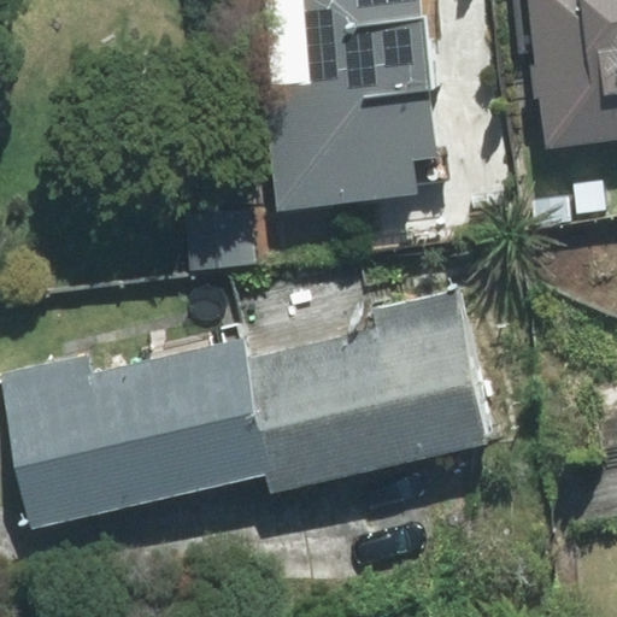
[(419,0),(303,0),(313,86),(265,90),(278,211),(417,195),(413,160),(438,158),(419,0)]
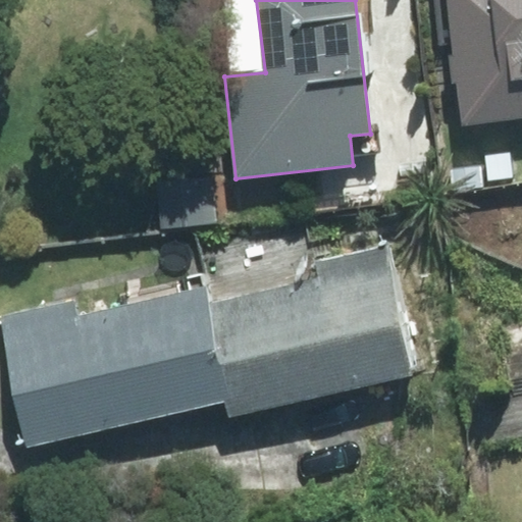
[(521,0),(449,0),(465,121),(521,114),(521,0)]
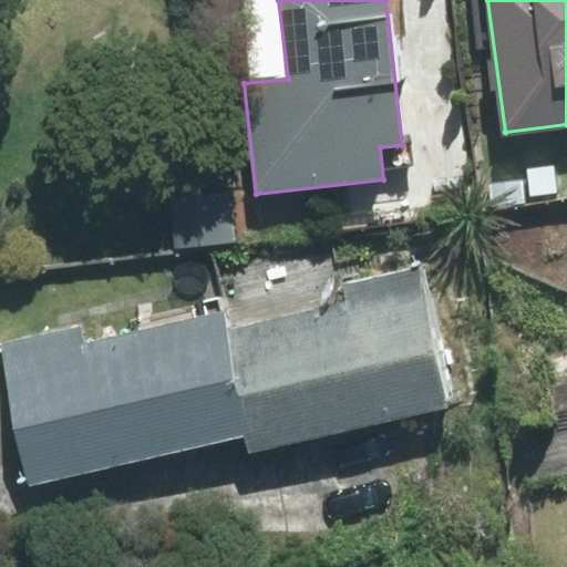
[(175,248),(236,241),(232,199),(171,205),(175,248)]
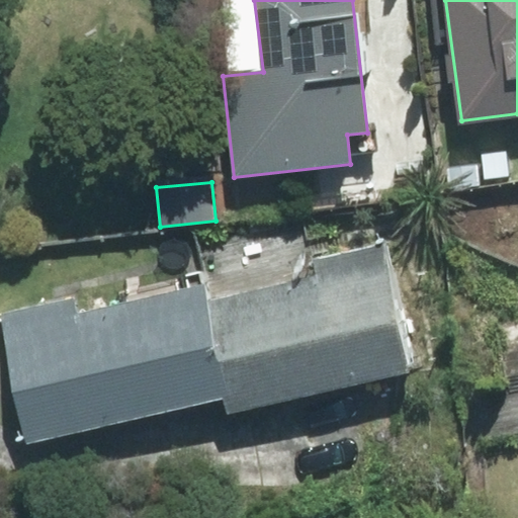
[(318,275),(203,299),(225,399),(228,414),(410,373),(381,245),(315,260),(318,275)]
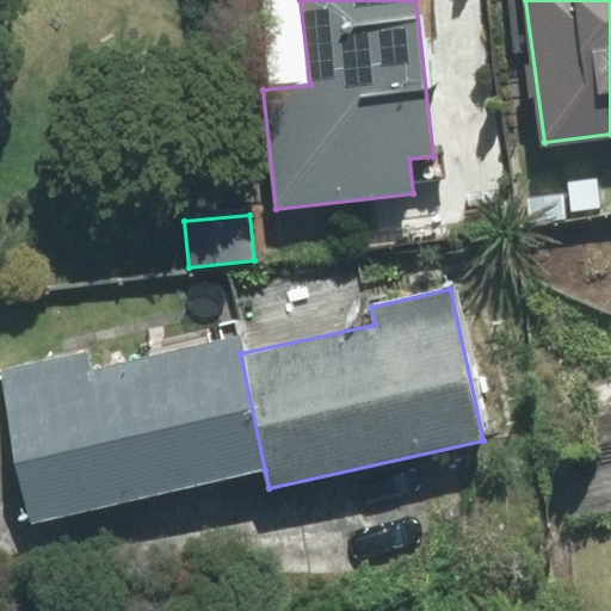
[(86,353),(0,371),(32,522),(265,470),(240,353),(236,339),(90,371),(86,353)]
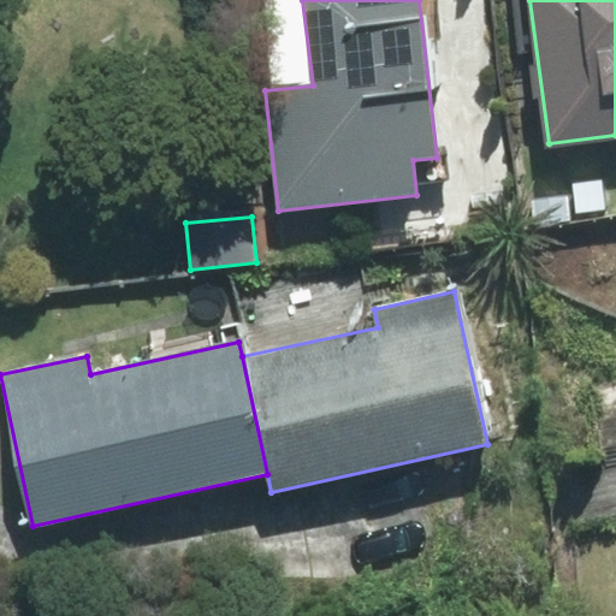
All buildings are outlined.
